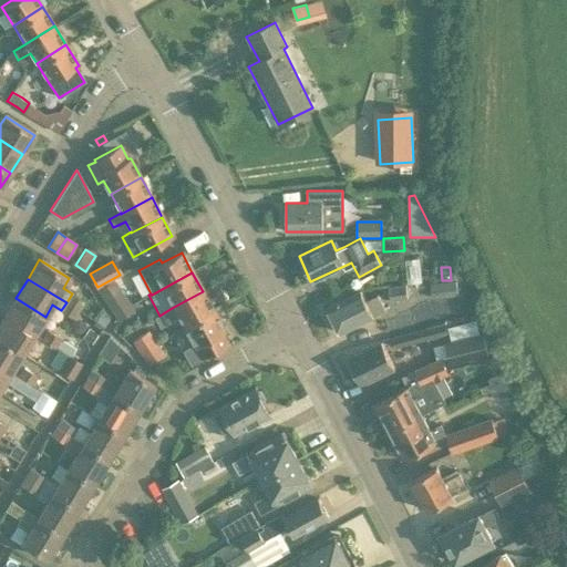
[(459,296),(456,280),(430,285),(432,299),(459,296)]
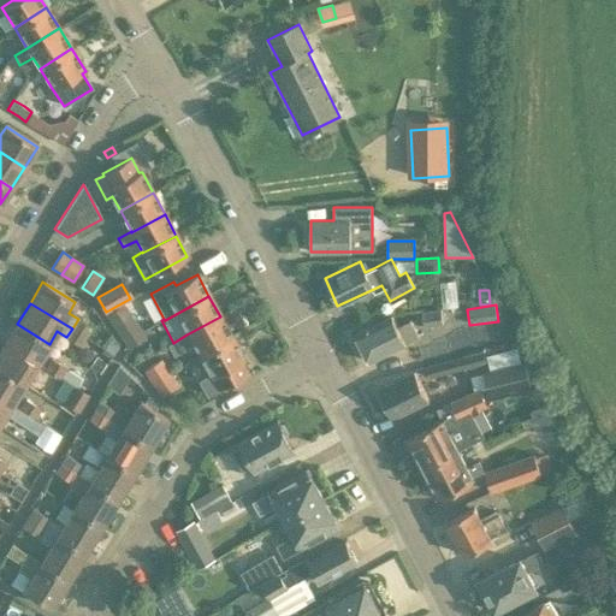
[(424,326),(443,324),(440,309),(421,312),(424,326)]
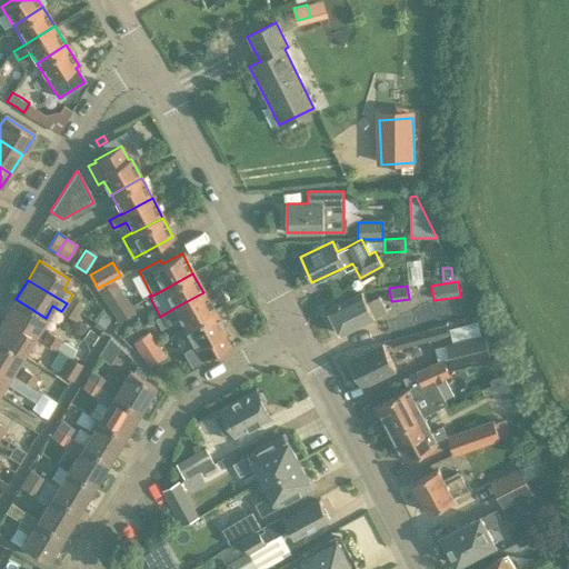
[(122,291),(107,302),(113,311),(129,301),(122,291)]
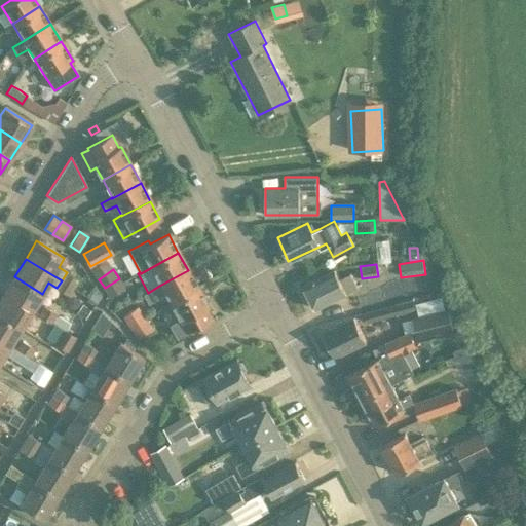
[(159,286),(151,291),(156,300),(164,295),(170,304),(197,288),(188,270),(159,286)]
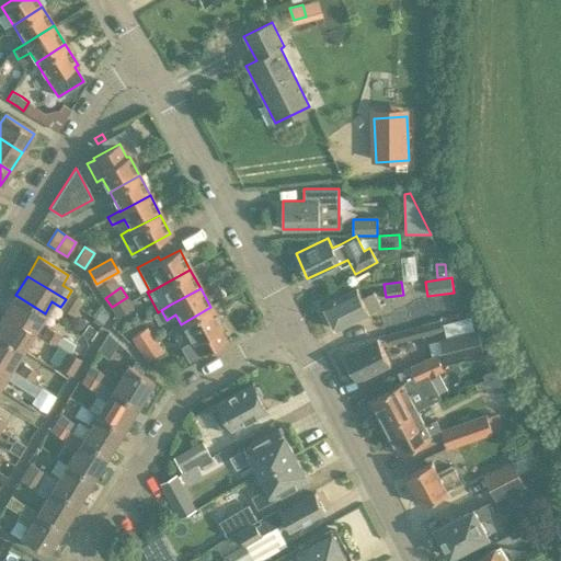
[(357,288),(323,305),(335,329),(381,307),(374,292),(362,297),(357,288)]
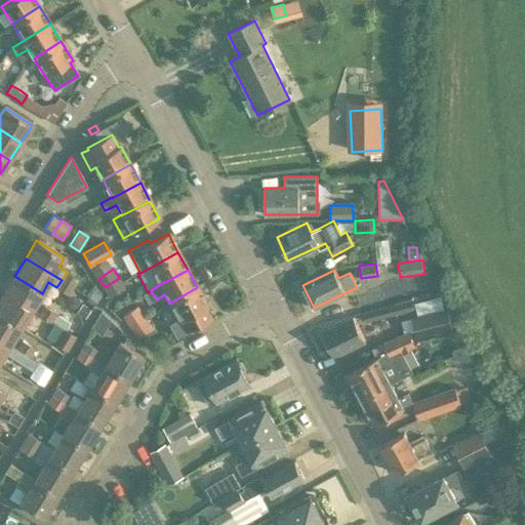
[(67,272),(62,280),(74,288),(79,280),(67,272)]
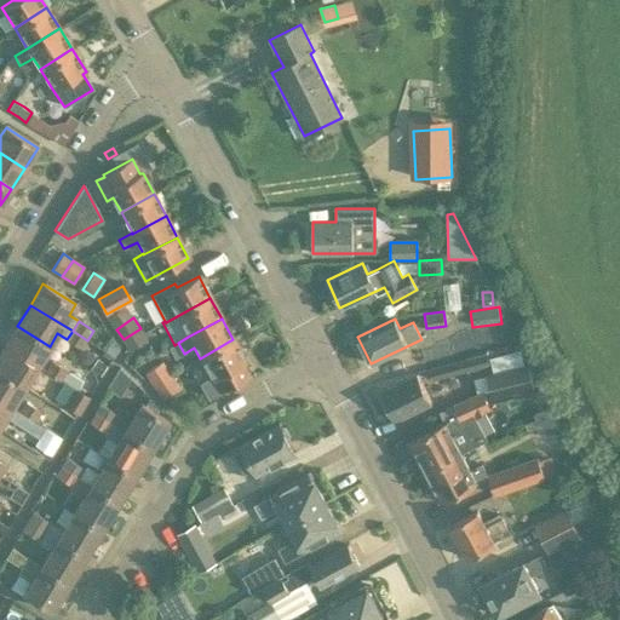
[(4,346),(36,367),(50,346),(17,326),(4,346)]
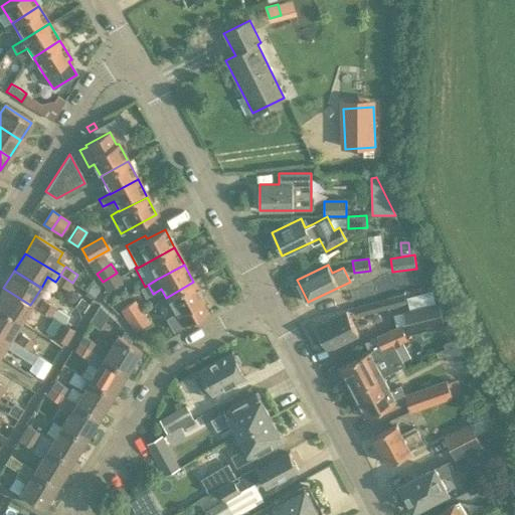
[(122,282),(117,273),(103,282),(108,291),(122,282)]
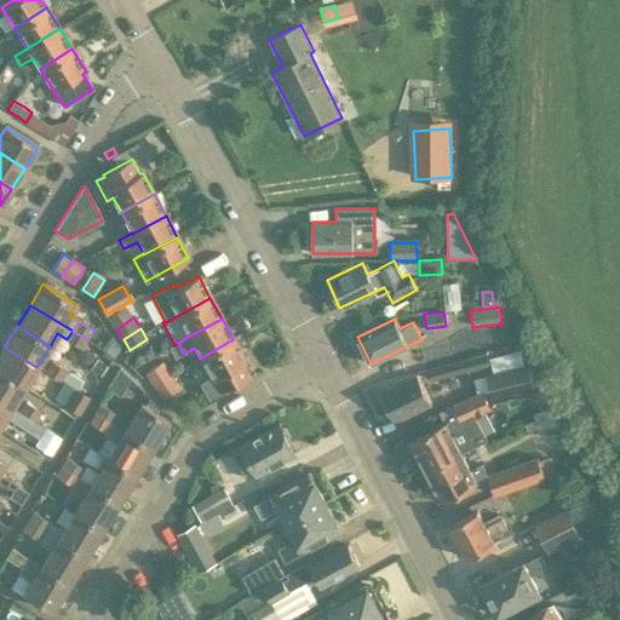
[(87,340),(73,331),(67,339),(81,349),(87,340)]
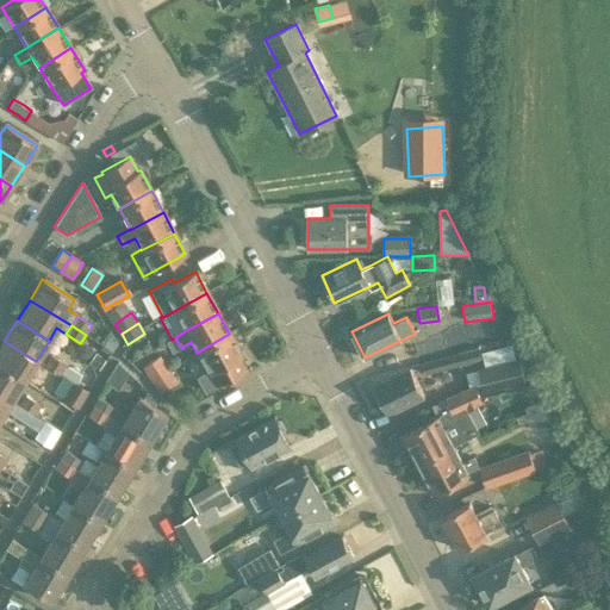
[(241,356),(229,334),(197,353),(207,372),(198,377),(206,392),(244,371),(237,358),(241,356)]
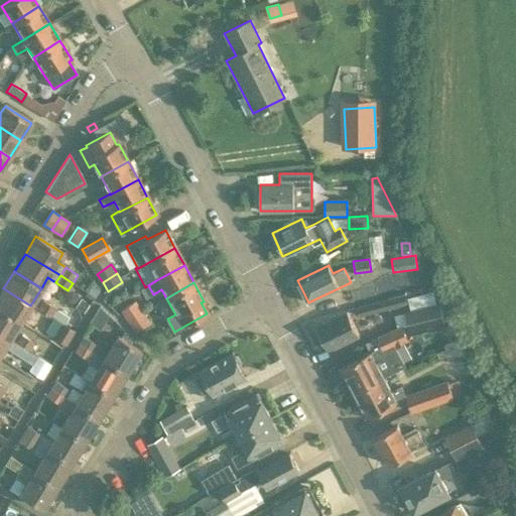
[(0,292),(0,309),(19,323),(30,305),(3,288),(0,292)]
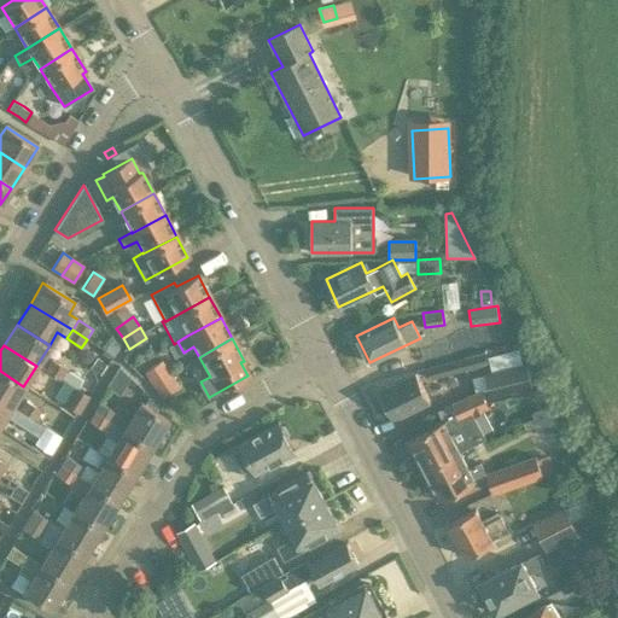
[(465,361),(426,369),(427,371),(429,379),(448,374),(466,369),(488,365),(485,355),(465,361)]
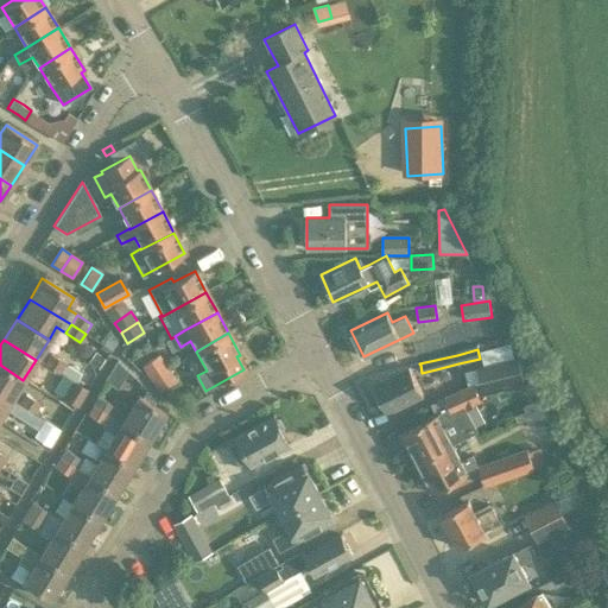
[(97,369),(103,360),(94,353),(88,363),(97,369)]
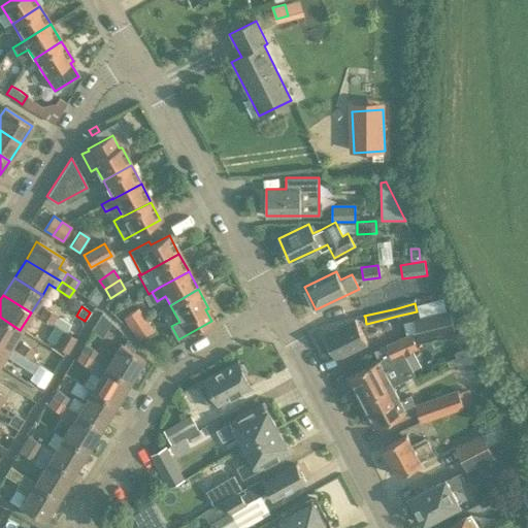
[(57,316),(43,307),(38,316),(53,324),(57,316)]
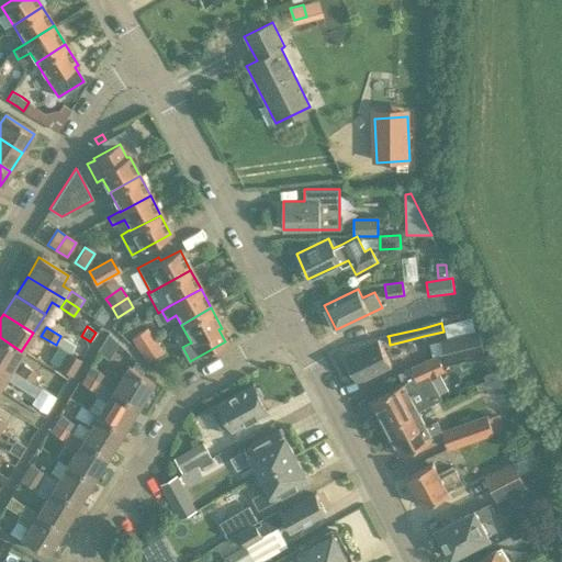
[(132,338),(134,343),(141,352),(156,343),(147,328),(132,338)]
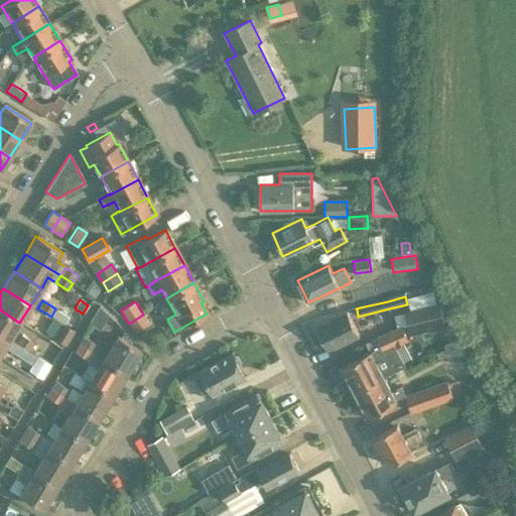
[(409,332),(444,324),(439,305),(405,313),(409,332)]
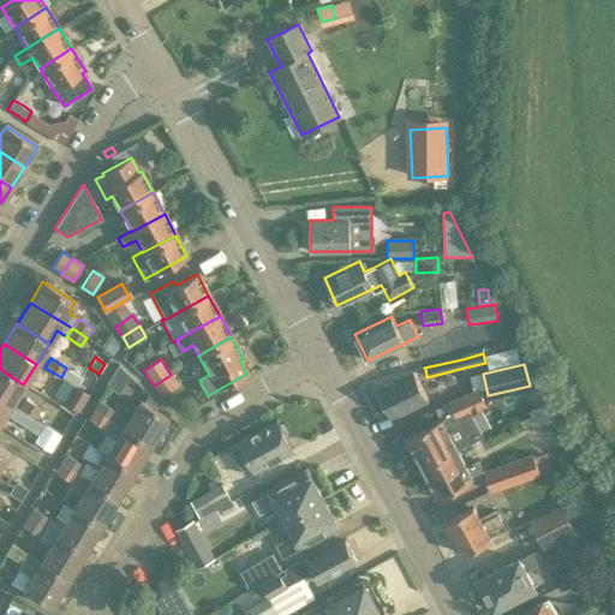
[(66,368),(61,377),(75,386),(76,387),(82,377),(66,368)]
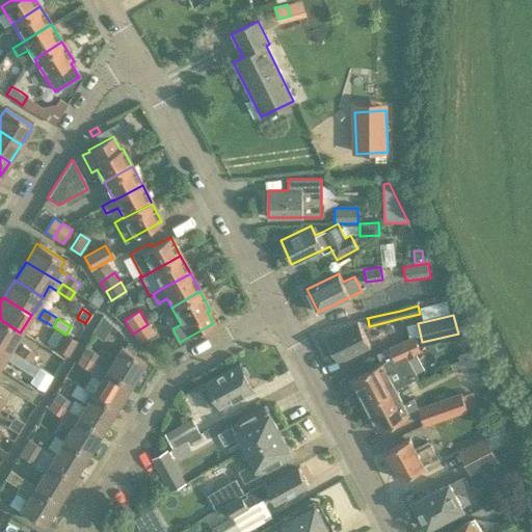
[(0,343),(9,349),(20,333),(0,319),(0,343)]
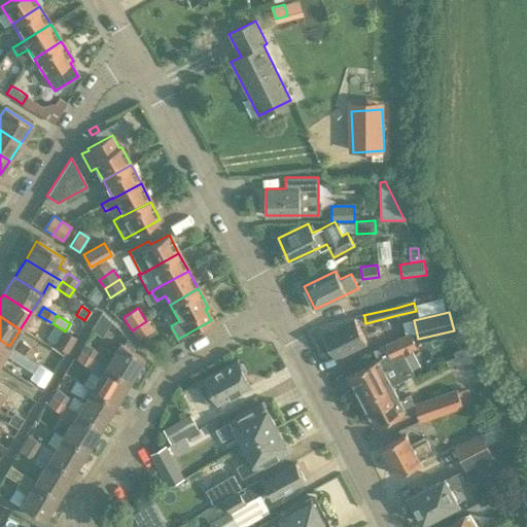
[(337,357),(366,343),(354,318),(324,332),(337,357)]
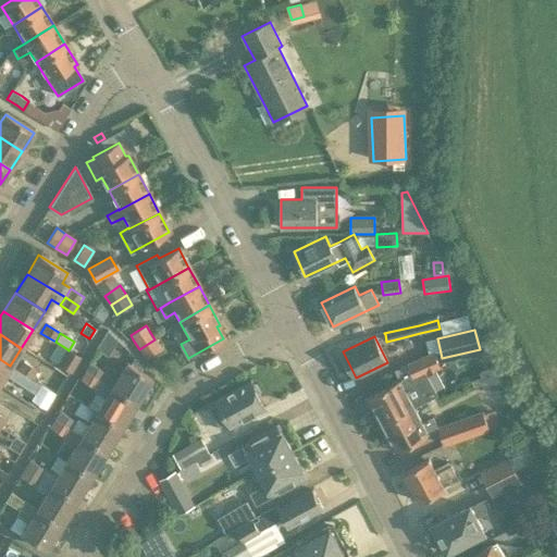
[(146,359),(160,349),(155,339),(139,349),(146,359)]
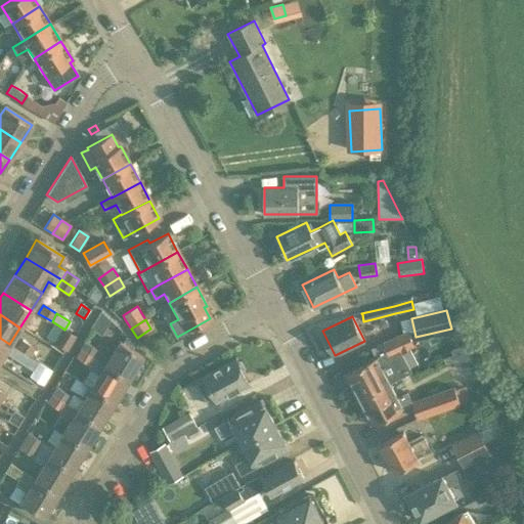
[(63,329),(54,343),(66,350),(75,336),(64,330),(63,329)]
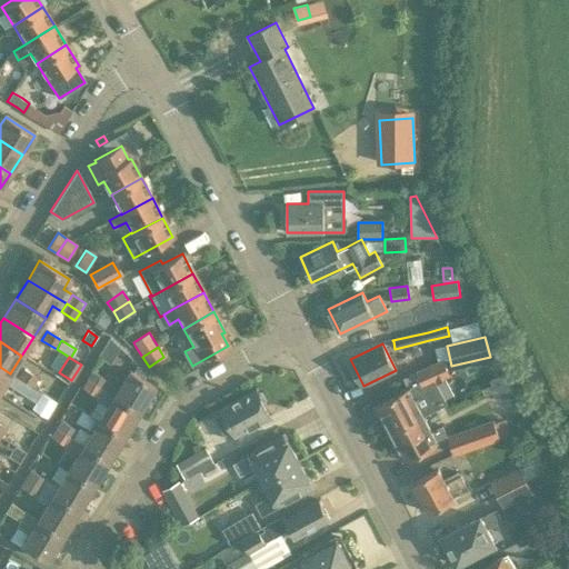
[(409,387),(378,402),(383,416),(382,419),(389,433),(423,416),(448,402),(438,383),(439,382),(450,378),(443,361),(432,367),(405,377),(409,387)]
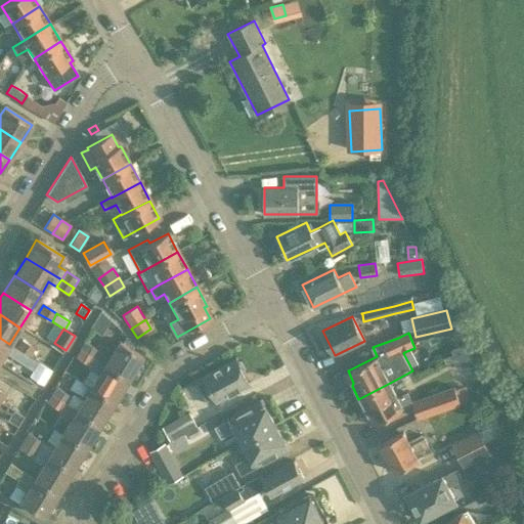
[(99,350),(94,357),(129,379),(142,356),(142,355),(132,348),(135,345),(126,336),(122,342),(119,341),(119,342),(113,351),(102,345),(99,350)]
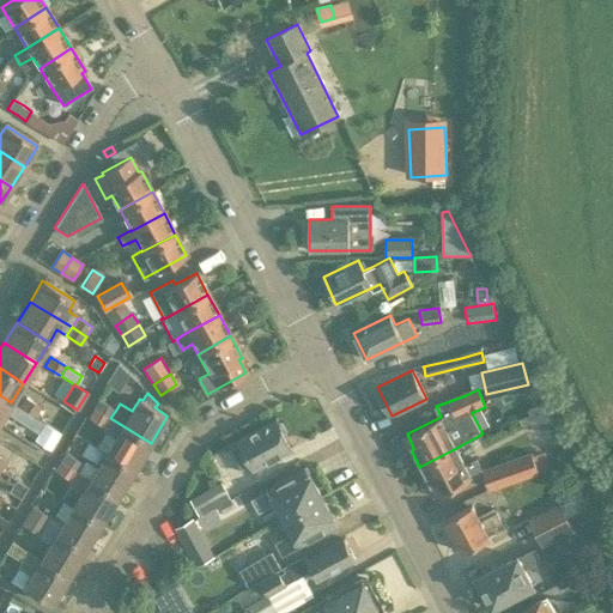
[(0,419),(11,402),(0,395),(0,419)]
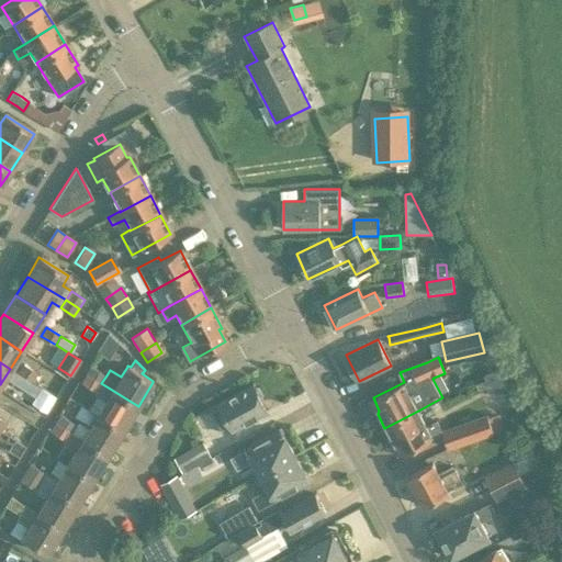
[(22,364),(17,373),(32,383),(37,375),(37,374),(22,364)]
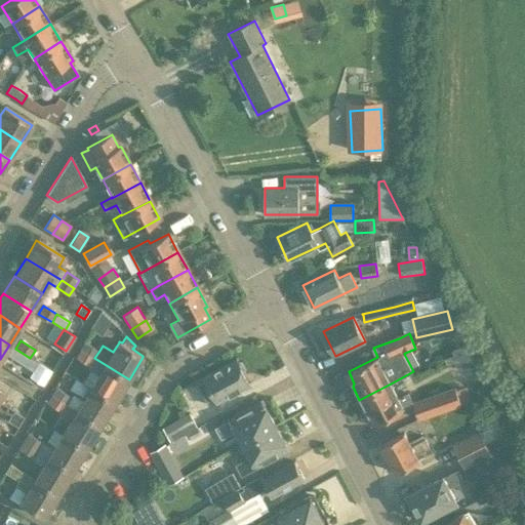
[(85,341),(79,351),(93,359),(99,351),(85,341)]
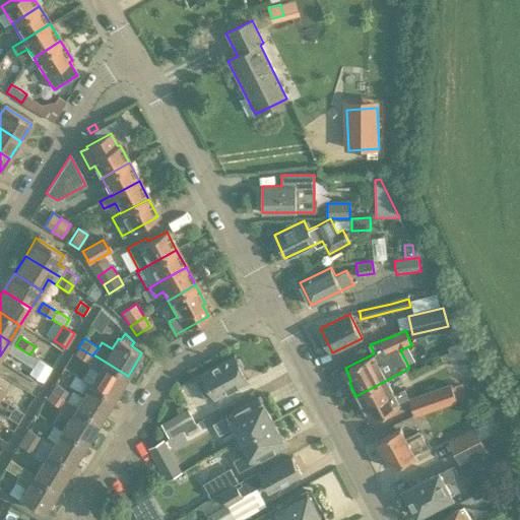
[(443,361),(468,356),(460,340),(447,347),(449,351),(441,355),(443,361)]
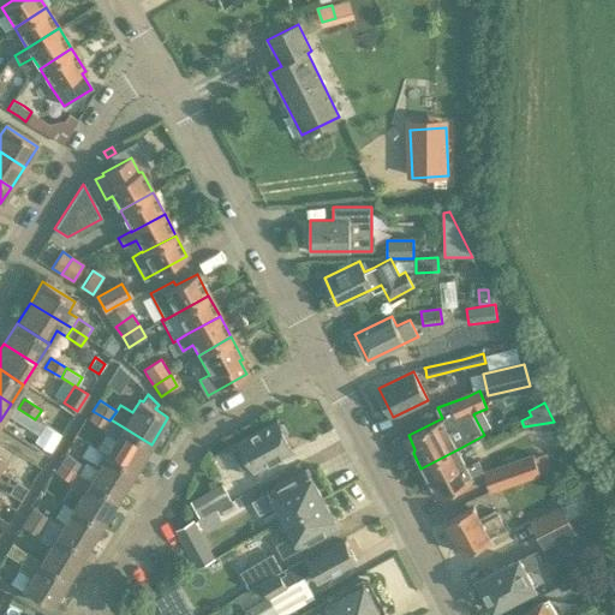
[(106,428),(109,421),(93,411),(89,417),(106,428)]
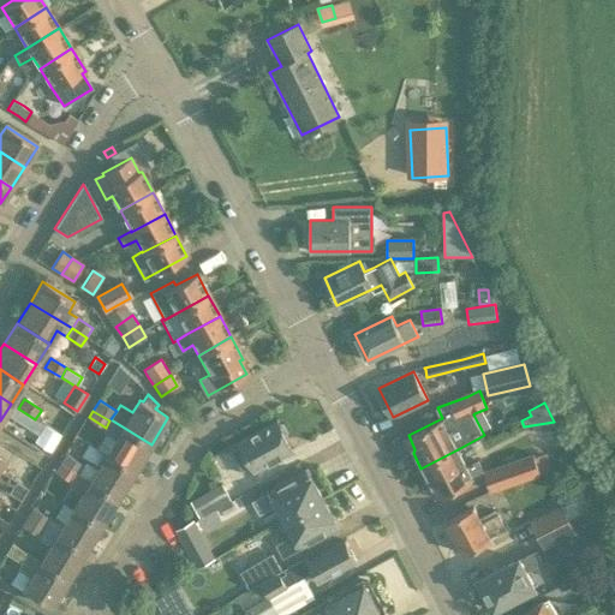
[(106,428),(103,431),(115,440),(106,455),(133,472),(150,446),(151,445),(111,419),(109,421),(106,428)]
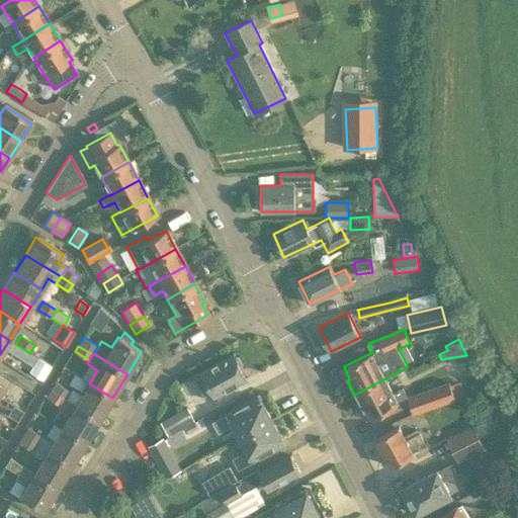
[(207,385),(200,389),(207,402),(214,398),(246,380),(233,356),(201,373),(207,385)]
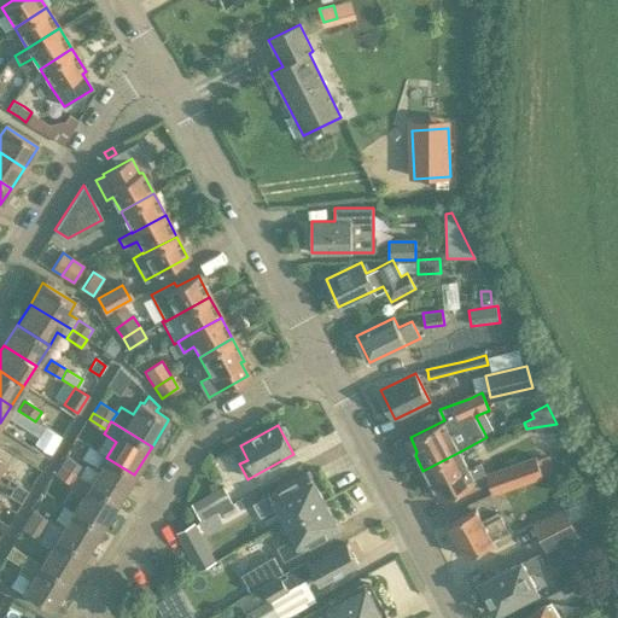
[(487,474),(485,474),(481,462),(468,468),(460,452),(423,471),(430,484),(435,487),(441,499),(476,481),(487,474)]
